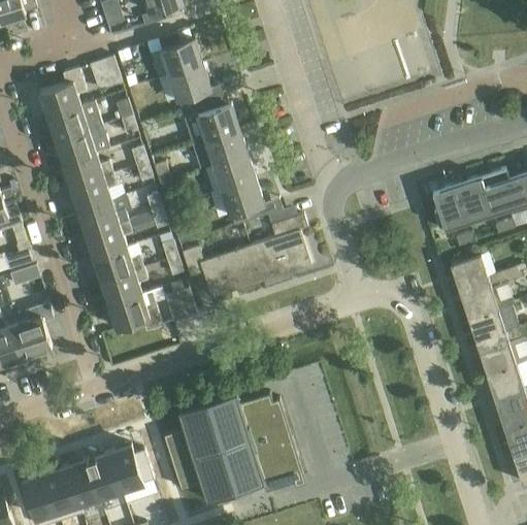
[(0,22),(26,13),(25,11),(36,7),(34,0),(0,0),(0,22)]
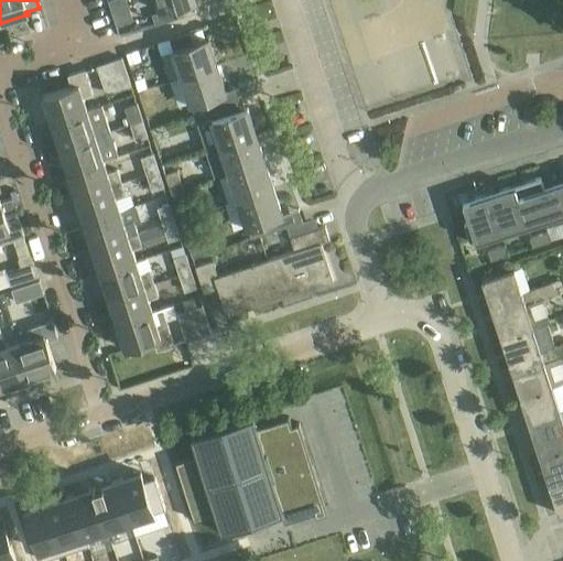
[(154,0),(160,14),(151,18),(154,28),(183,19),(180,8),(195,3),(194,0),(154,0)]
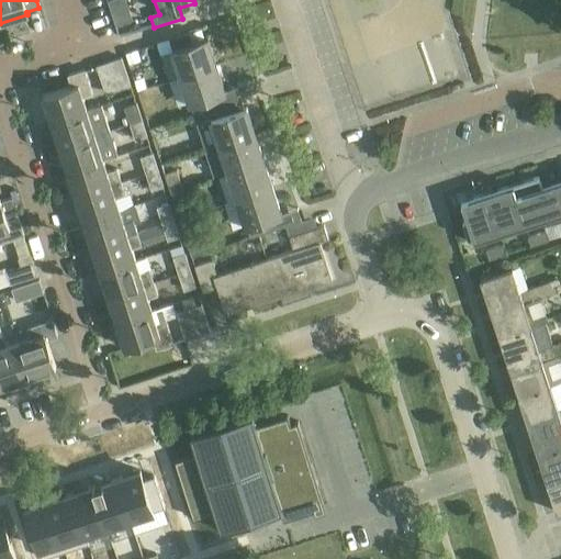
[(180,79),(215,67),(206,41),(191,45),(188,35),(168,42),(180,79)]
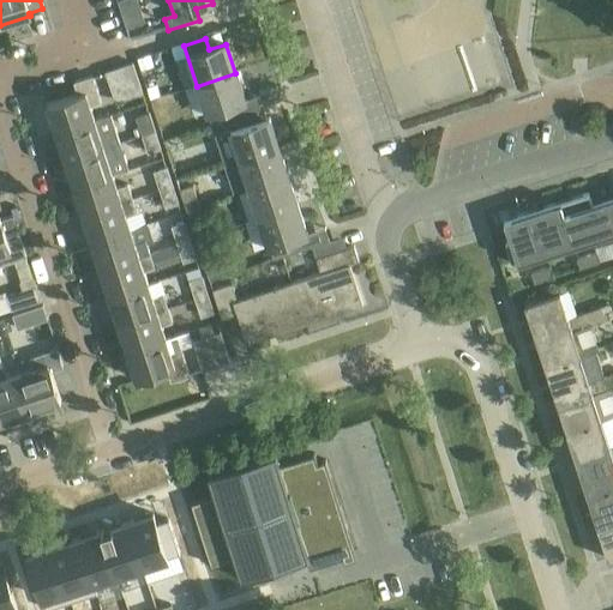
[(142,95),(132,66),(119,70),(127,100),(142,95)]
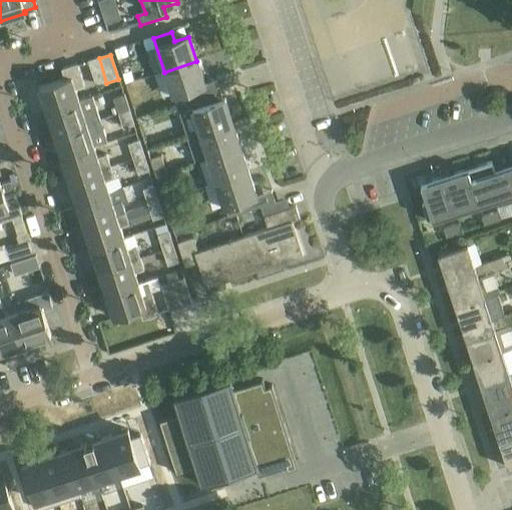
[(99,58),(87,62),(95,86),(106,83),(99,58)]
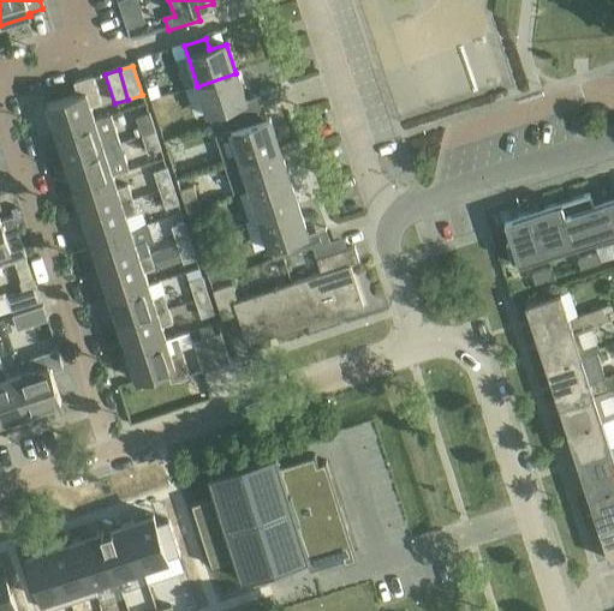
[(210,127),(232,120),(228,108),(245,103),(236,73),(197,87),(210,127)]
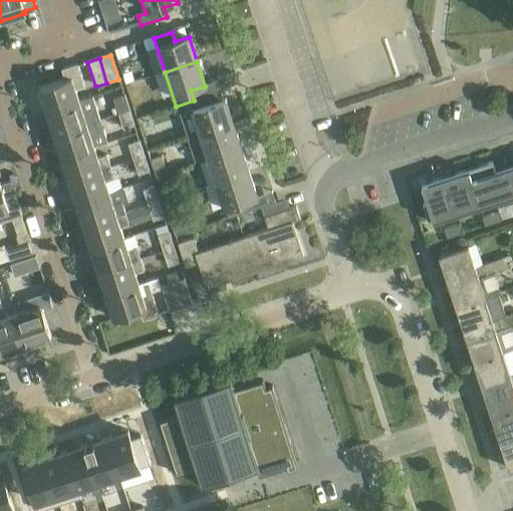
[(83,88),(82,85),(76,66),(61,71),(64,81),(38,89),(46,113),(78,102),(75,91),(83,88)]
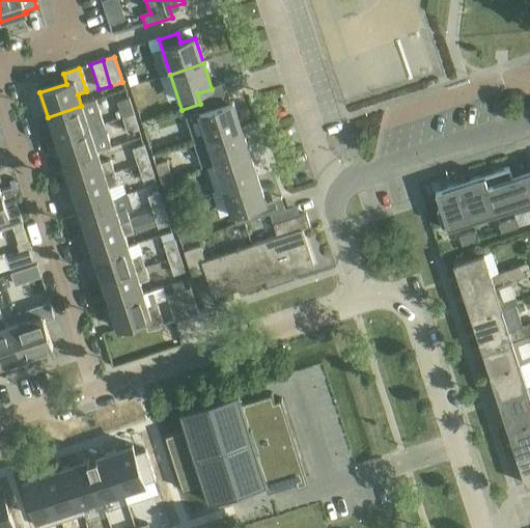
[(121,119),(133,115),(128,100),(116,104),(121,119)]
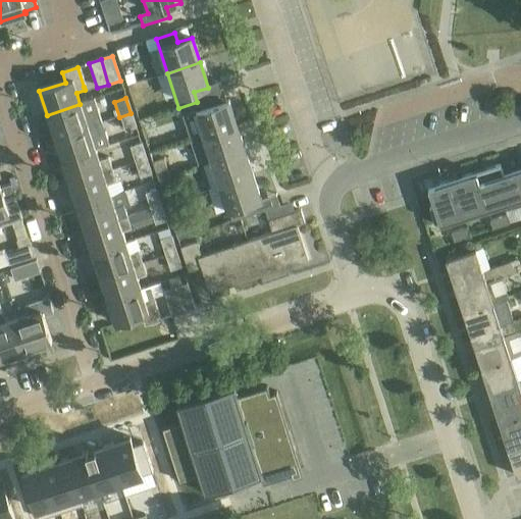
[(93,100),(80,104),(47,115),(54,139),(101,123),(93,100)]
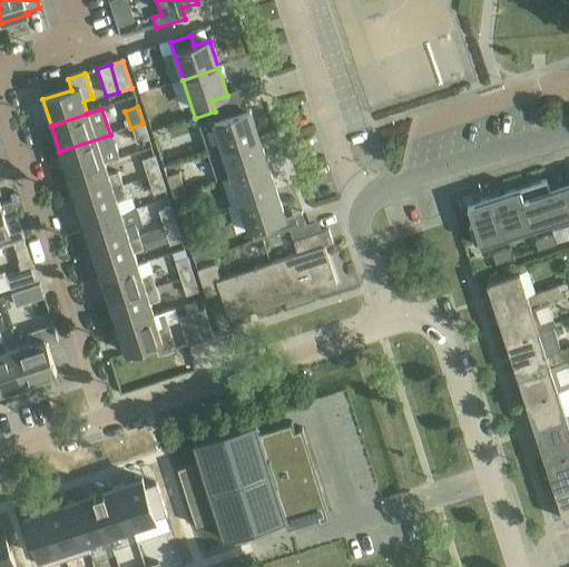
[(221,152),(258,139),(249,111),(219,121),(215,111),(195,118),(198,129),(213,125),(221,152)]
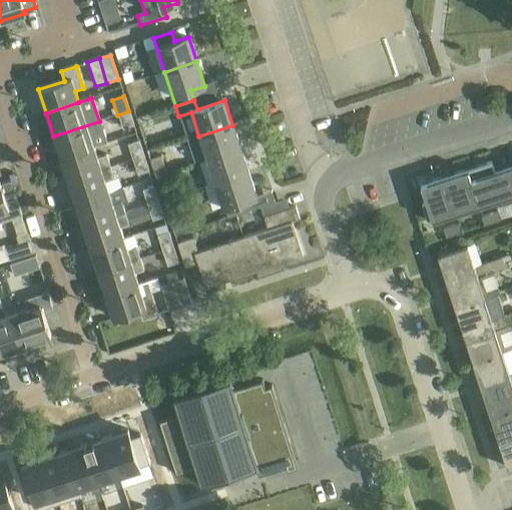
[(122,130),(133,126),(128,111),(117,115),(122,130)]
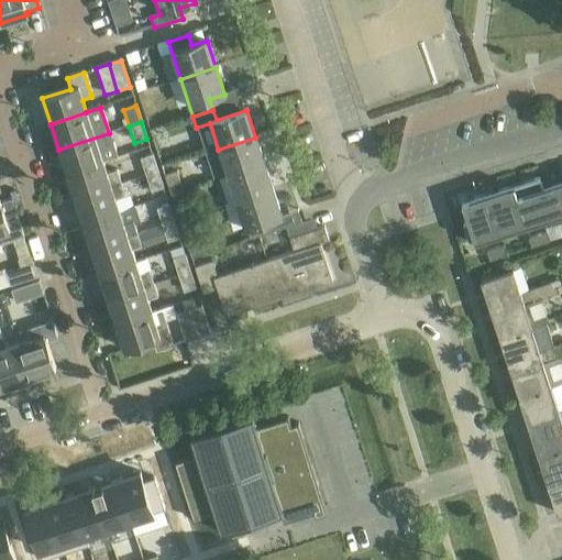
[(109,133),(58,150),(67,175),(102,163),(117,158),(109,133)]
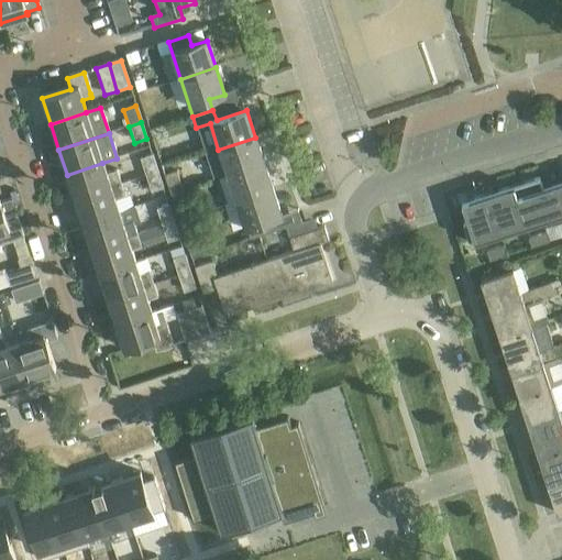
[(227,176),(264,164),(255,138),(218,150),(205,154),(213,180),(227,176)]
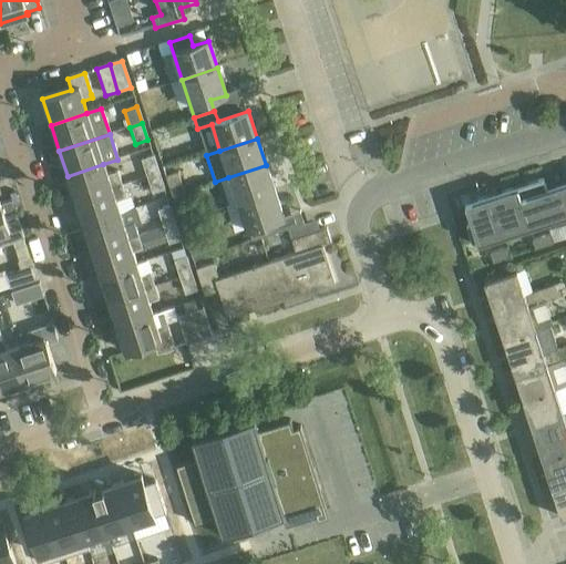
[(146,177),(158,174),(153,157),(141,161),(146,177)]
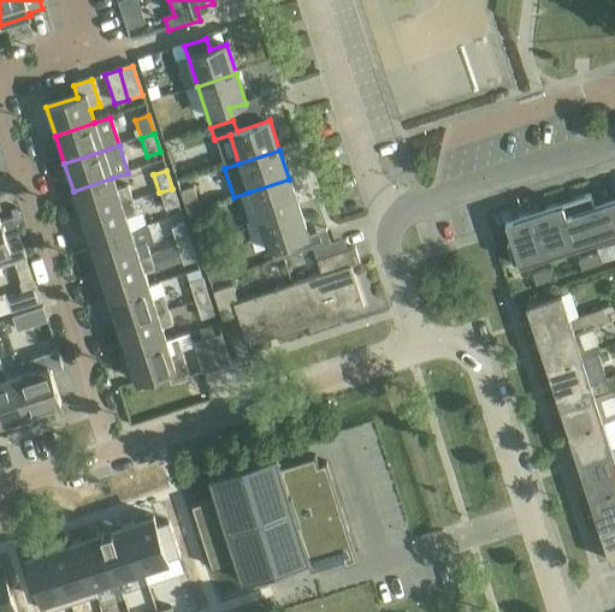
[(82,218),(131,202),(126,188),(117,191),(112,178),(74,191),(82,218)]
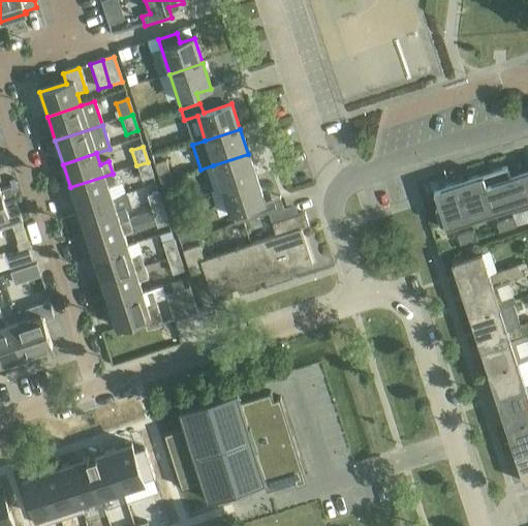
[(221,190),(256,179),(248,154),(213,165),(221,190)]
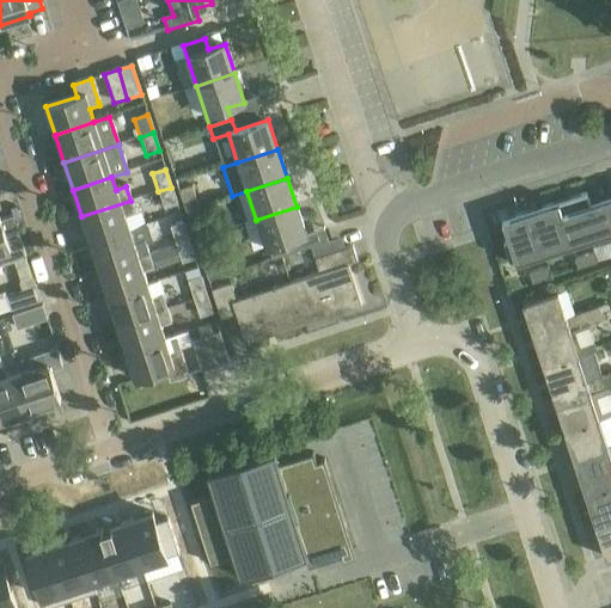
[(164,209),(177,206),(171,188),(158,191),(164,209)]
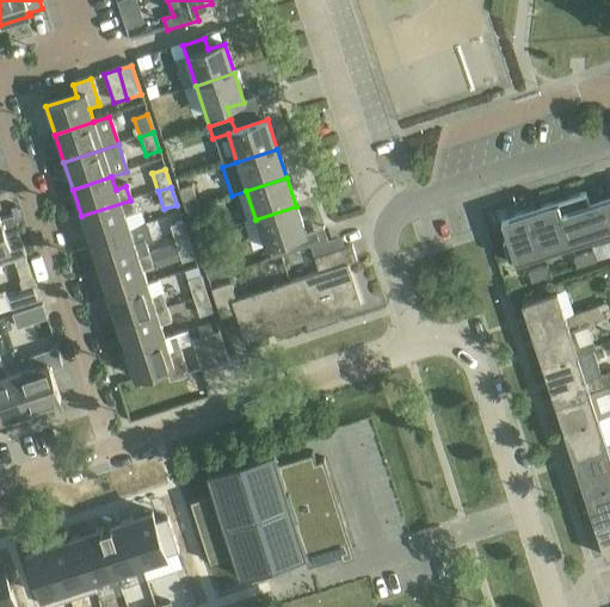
[(184,211),(197,206),(190,187),(178,192),(184,211)]
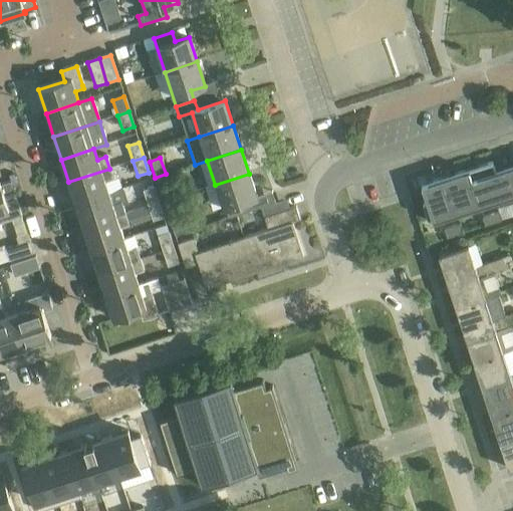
[(491,164),(468,172),(479,207),(512,196),(512,191),(506,170),(495,174),(491,164)]
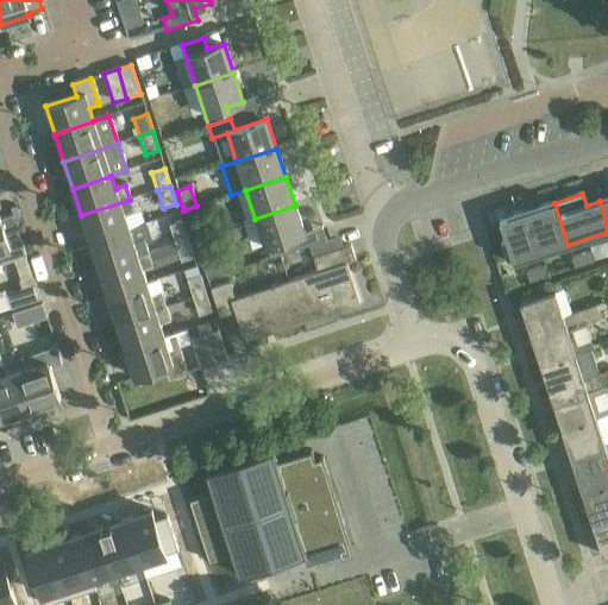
[(89,243),(129,229),(124,216),(135,213),(130,200),(81,215),(89,243)]
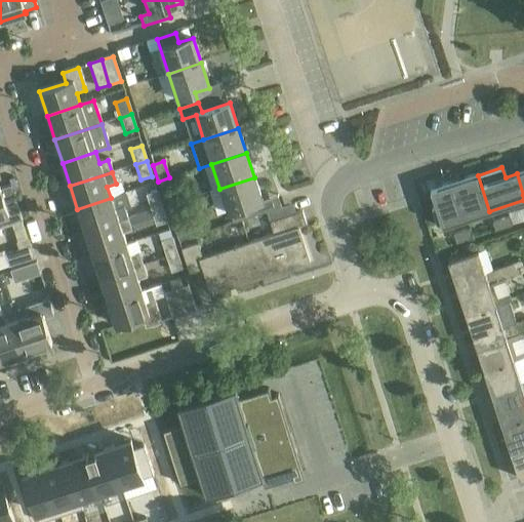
[(478,175),(454,183),(466,219),(489,211),(478,175)]
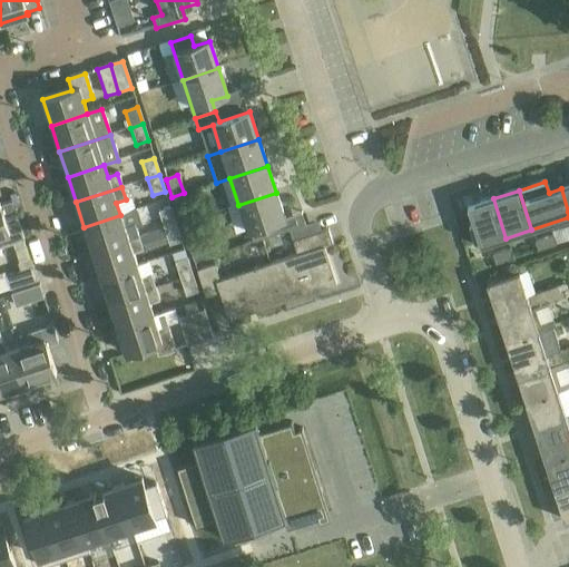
[(172,197),(180,223),(193,218),(184,193),(172,197)]
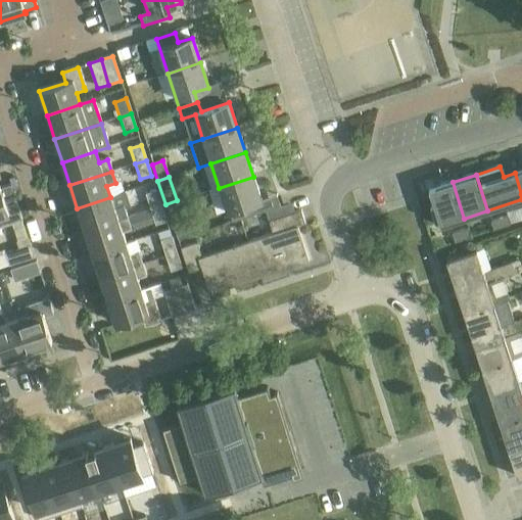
[(219,188),(231,224),(250,218),(246,206),(261,201),(253,177),(219,188)]
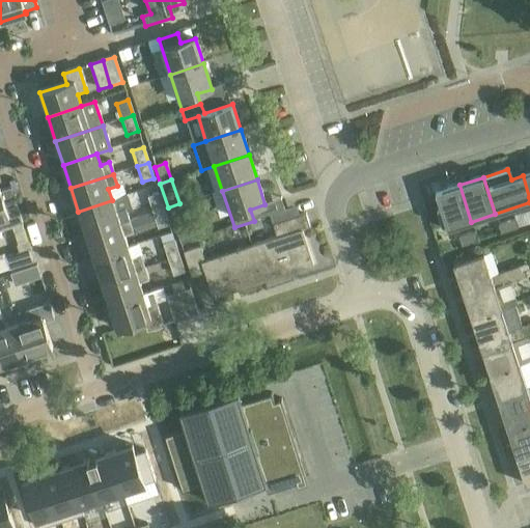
[(459,185),(435,193),(441,211),(436,213),(442,231),(471,222),(459,185)]
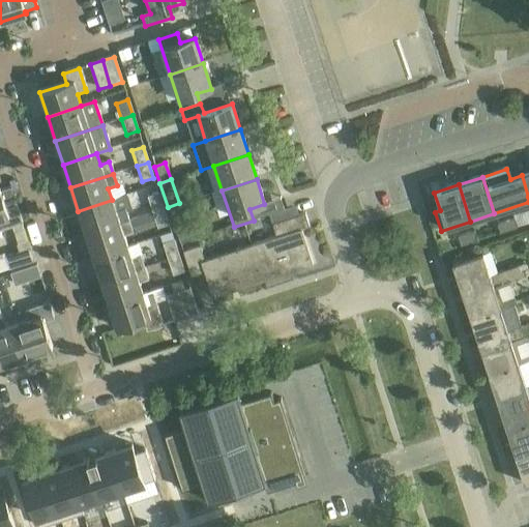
[(0,243),(3,243),(0,234),(0,231),(22,224),(17,208),(6,211),(0,192),(0,243)]
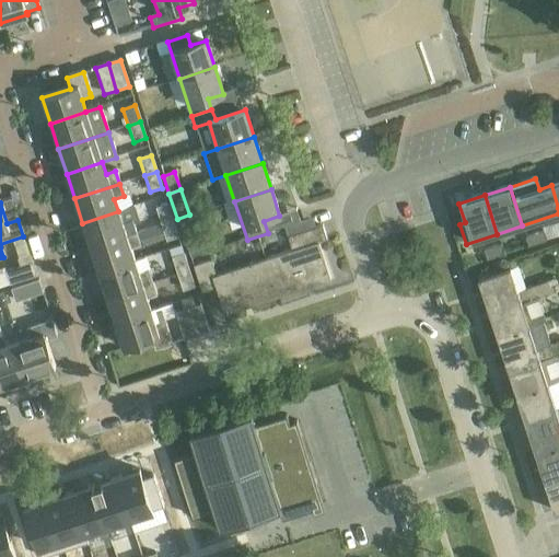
[(161,225),(173,222),(167,206),(155,209),(161,225)]
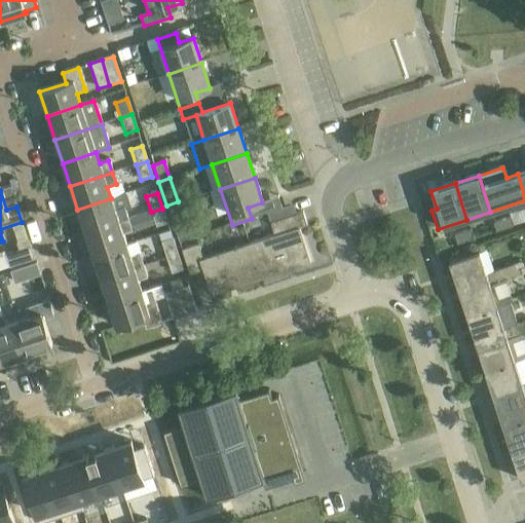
[(85,233),(127,219),(123,208),(115,211),(111,198),(77,210),(85,233)]
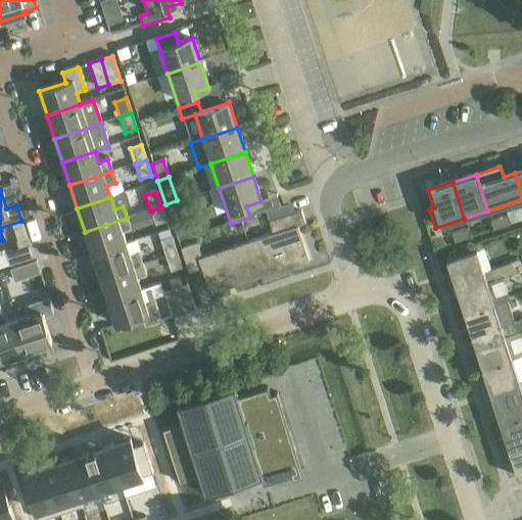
[(161,207),(150,210),(155,226),(165,223),(161,207)]
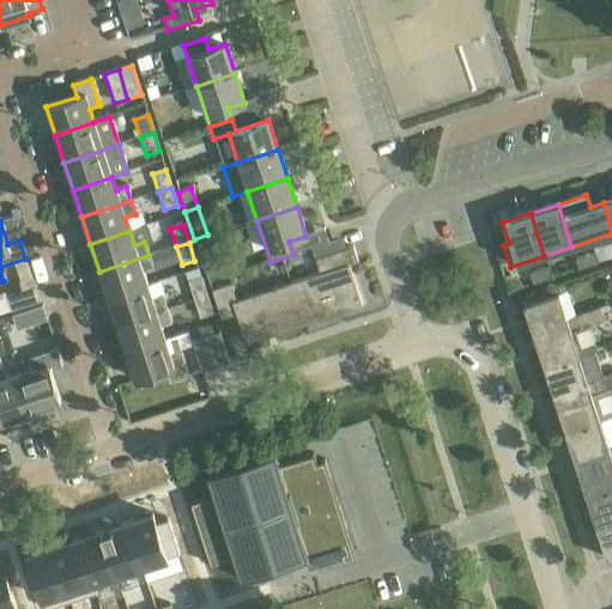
[(289,282),(303,327),(304,327),(302,318),(338,306),(340,315),(362,308),(347,267),(357,263),(352,248),(314,260),(319,273),(289,282)]
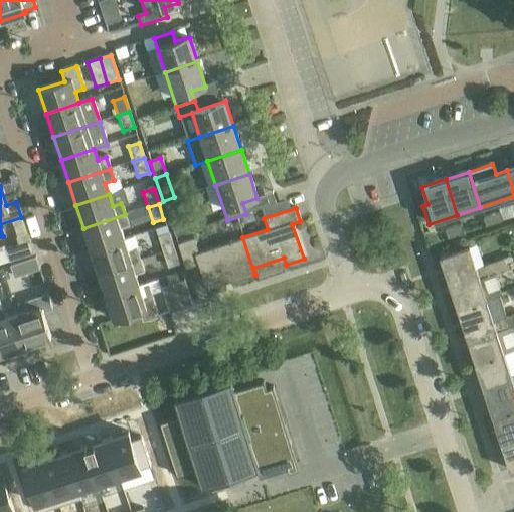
[(193,211),(168,219),(174,237),(199,228),(193,211)]
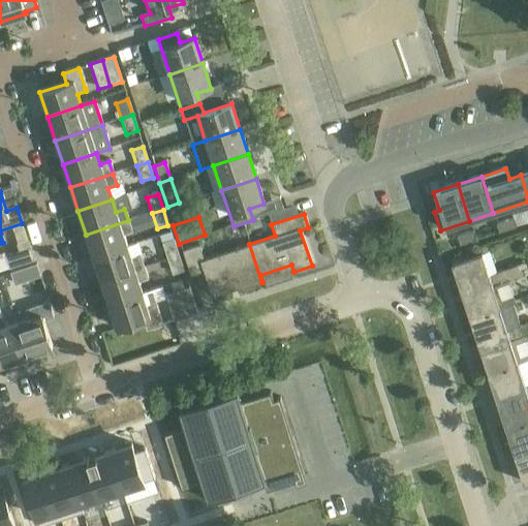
[(123,236),(132,233),(128,220),(86,235),(93,258),(127,247),(123,236)]
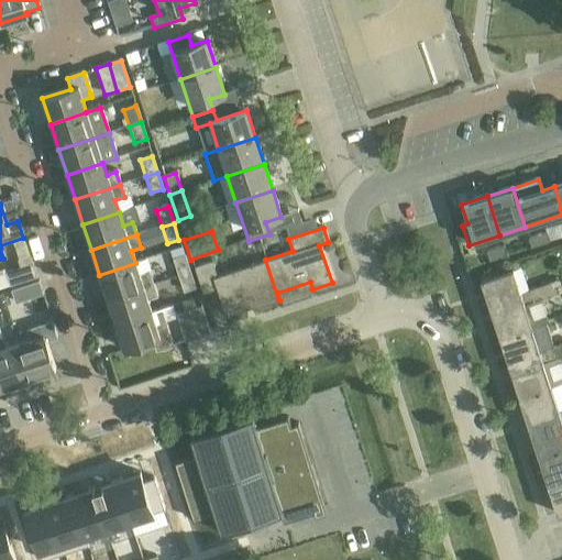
[(528,240),(530,250),(548,244),(546,234),(528,240)]
